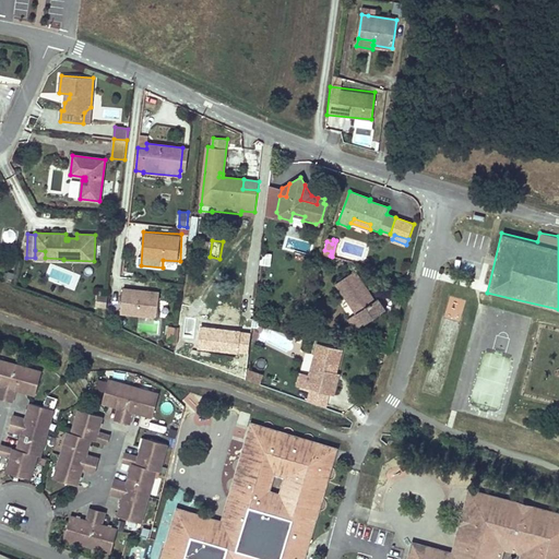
[(35,250),(35,258),(35,260),(63,260),(63,259),(45,258),(45,251),(35,250)]
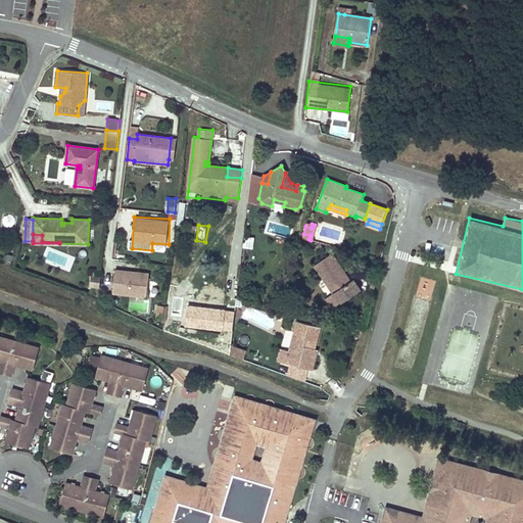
[(245,235),(243,247),(253,249),(255,237),(245,235)]
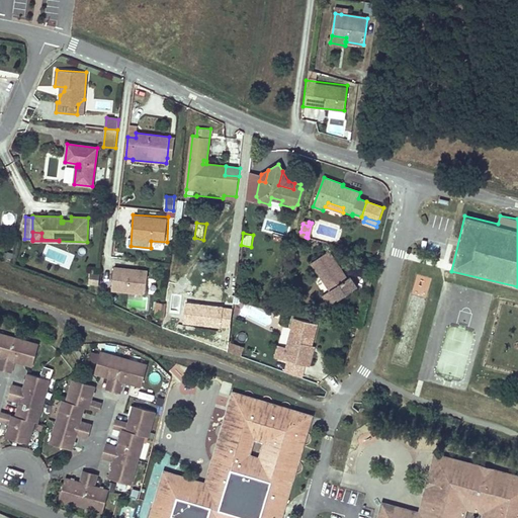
[(348,277),(329,251),(312,262),(331,289),(338,299),(355,288),(358,285),(350,275),(348,277)]
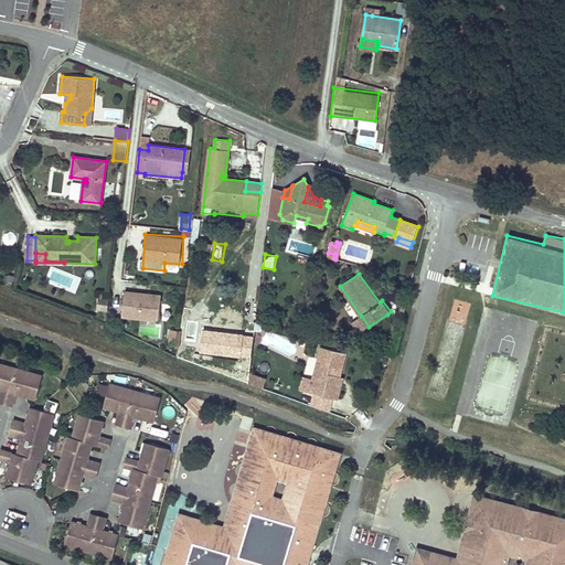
[(161,320),(162,291),(125,290),(124,318),(161,320)]
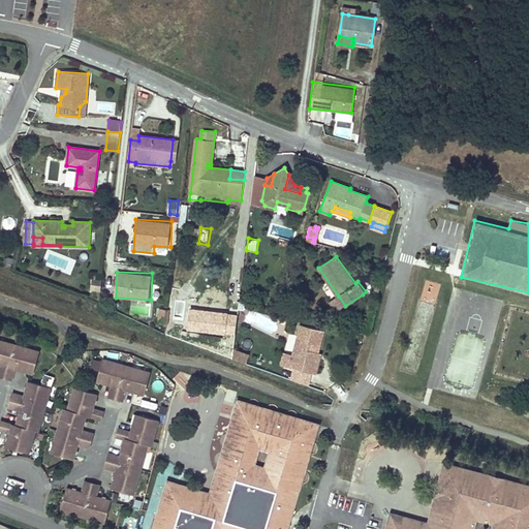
[(100,291),(102,279),(92,278),(90,290),(100,291)]
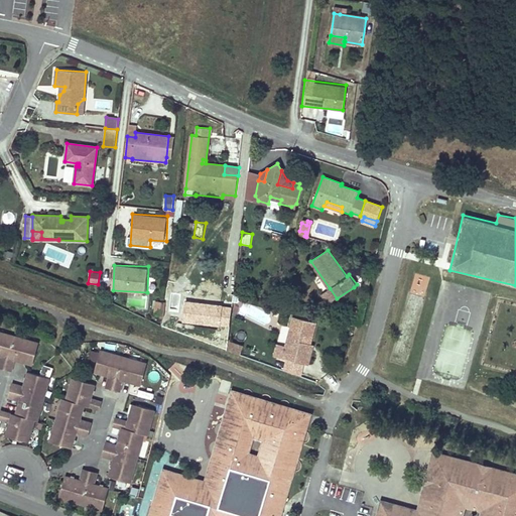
[(337,298),(330,288),(321,294),(330,304),(337,298)]
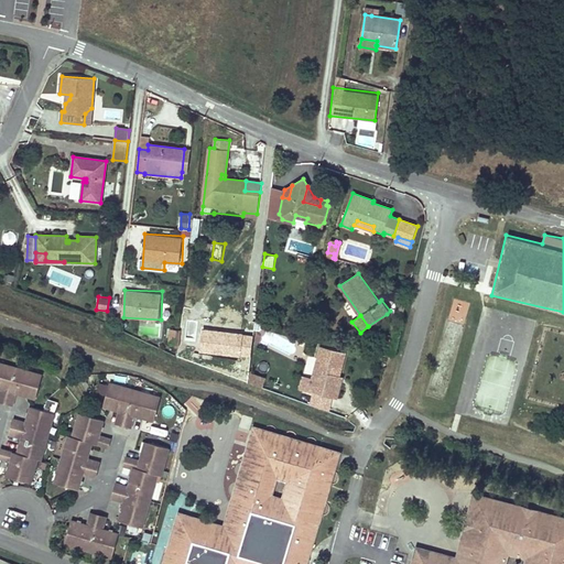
[(177,346),(180,331),(171,329),(169,344),(177,346)]
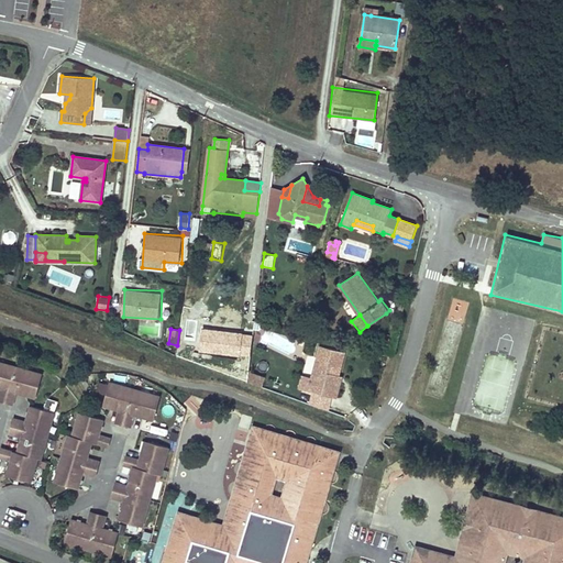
[(390,335),(383,332),(378,342),(386,345),(390,335)]
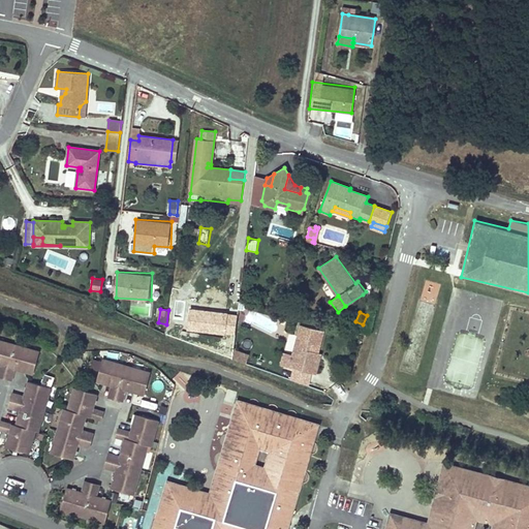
[(318,353),(324,331),(301,324),(290,368),(316,374),(318,366),(315,365),(318,353)]
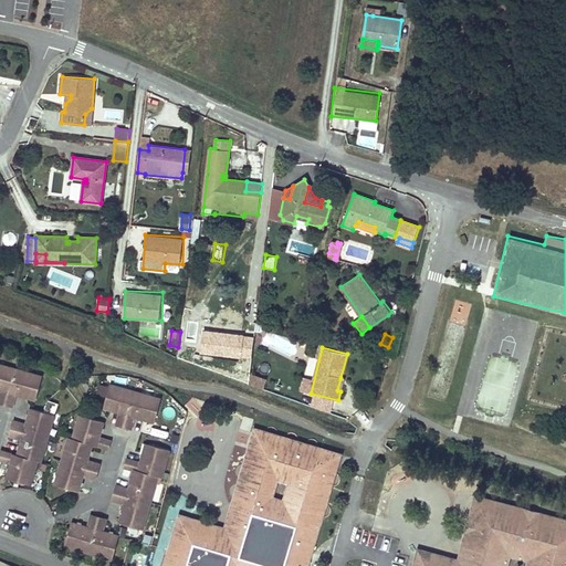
[(251,365),(223,355),(220,363),(250,374),(251,365)]
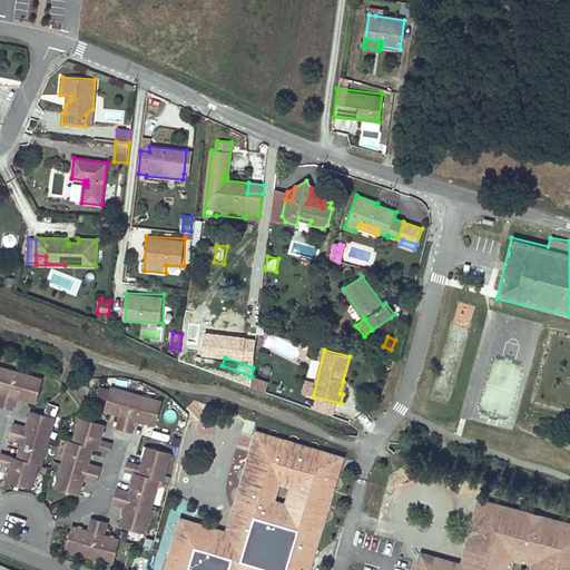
[(16,372),(0,366),(0,391),(1,392),(9,394),(16,372)]
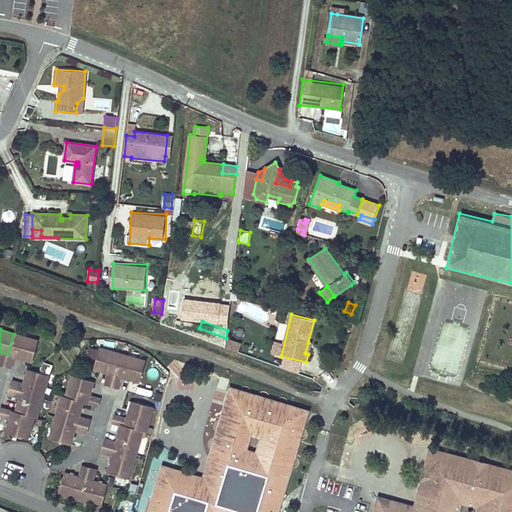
[(38,341),(14,334),(8,354),(21,358),(22,356),(33,359),(38,341)]
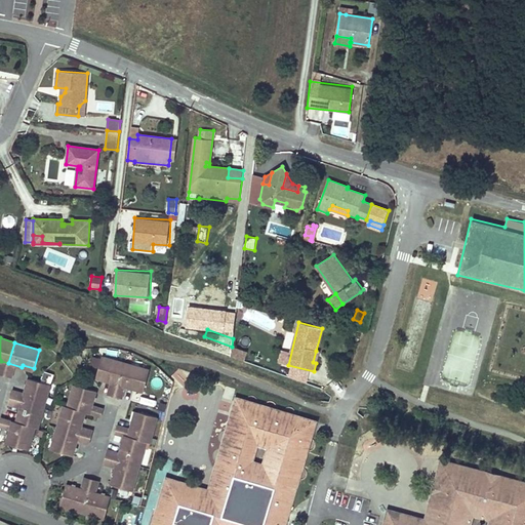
[(236,347),(233,357),(245,361),(248,351),(236,347)]
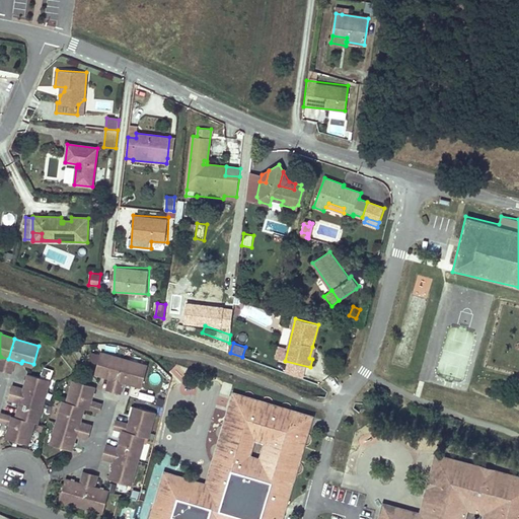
[(100,355),(91,353),(89,361),(97,363),(100,355)]
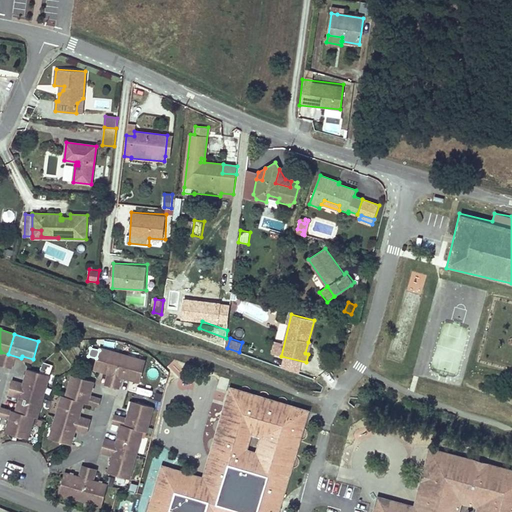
[(121,354),(99,348),(99,350),(96,358),(95,365),(103,367),(102,371),(109,373),(115,375),(116,375),(121,354)]
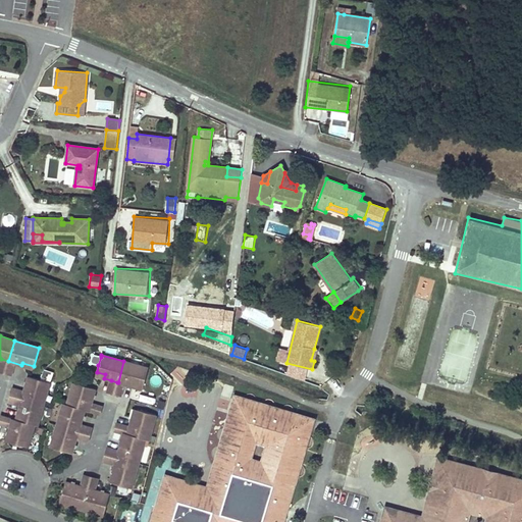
[(11,374),(14,363),(8,361),(5,372),(11,374)]
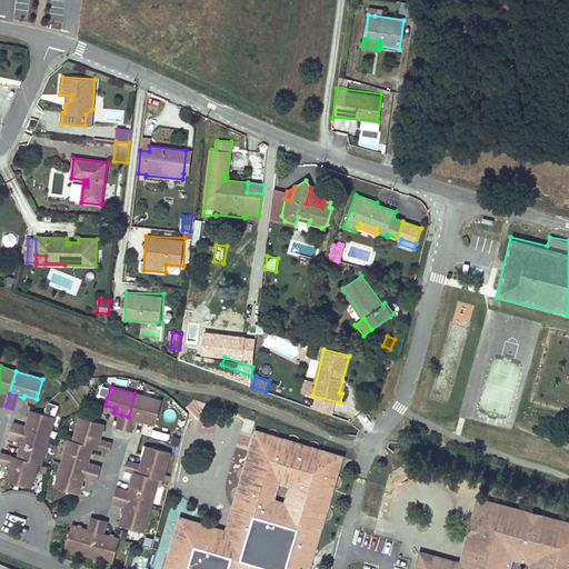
[(162,401),(135,393),(129,417),(136,418),(143,420),(145,418),(157,421),(162,401)]
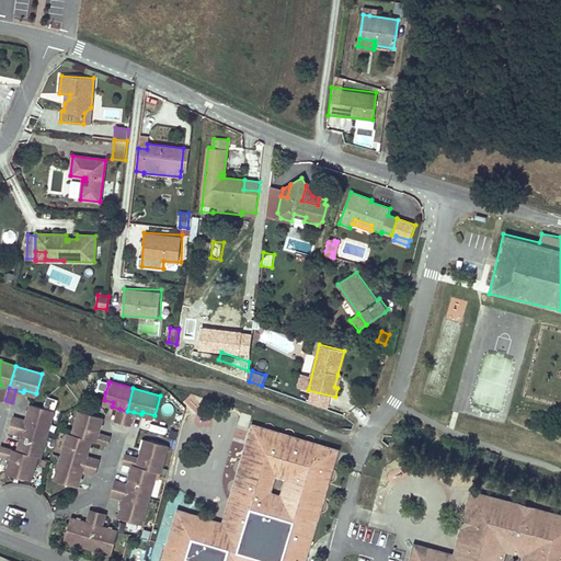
[(56,400),(47,397),(44,408),(49,410),(52,410),(56,400)]
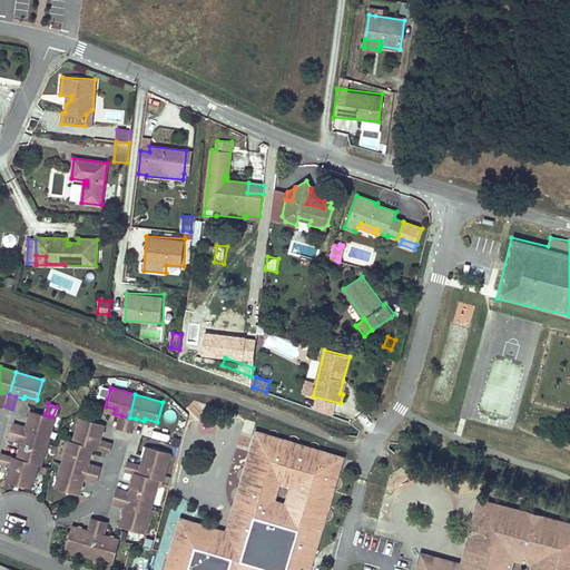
[(50,416),(45,414),(31,411),(27,428),(25,435),(47,441),(51,426),(48,425),(50,416)]
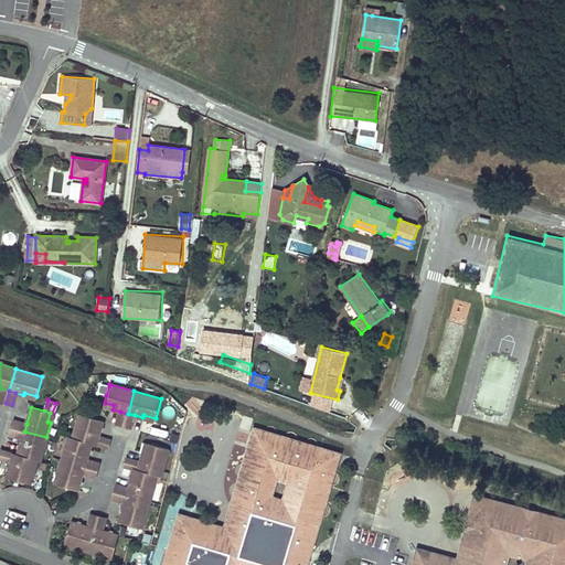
[(127,414),(120,412),(117,424),(124,426),(127,414)]
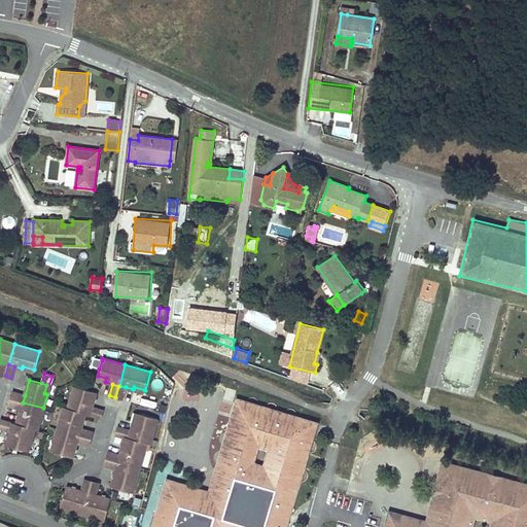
[(119,386),(118,386),(115,397),(121,399),(126,387),(119,386)]
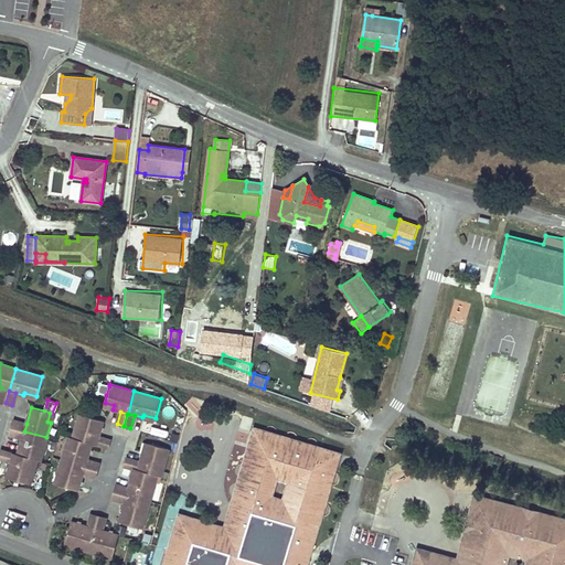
[(73,437),(73,438),(92,444),(95,445),(96,443),(98,437),(103,420),(84,415),(82,425),(77,424),(73,437)]
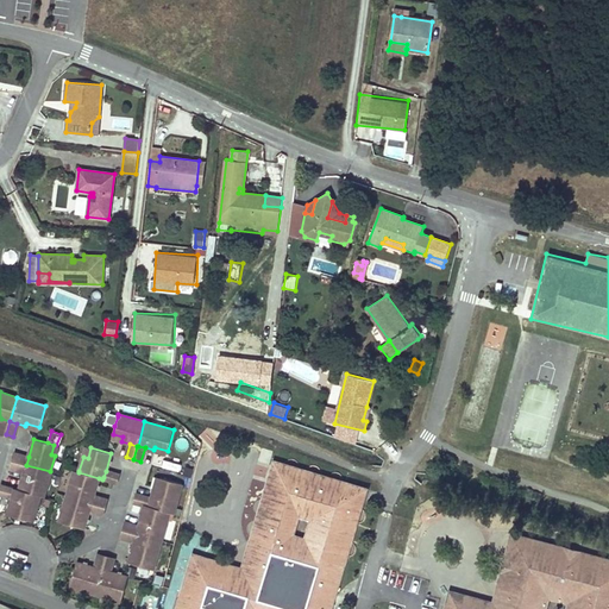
[(187,466),(195,469),(199,451),(190,449),(187,466)]
